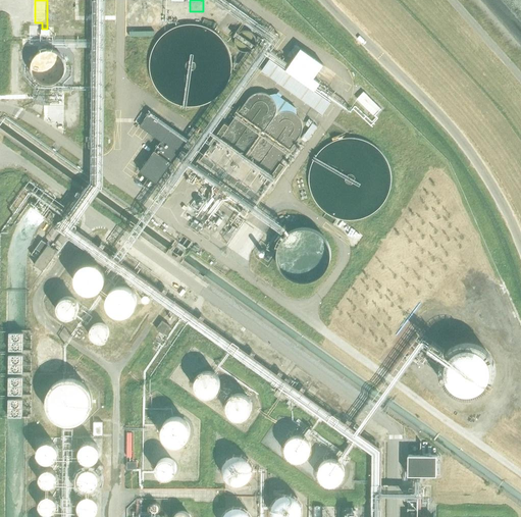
[(354,106),(376,123),(385,112),(363,95),(354,106)]
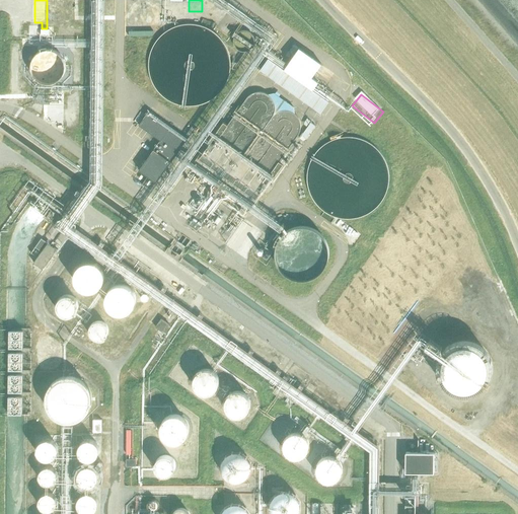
[(152,155),(169,167),(187,144),(147,117),(138,130),(159,145),(152,155)]
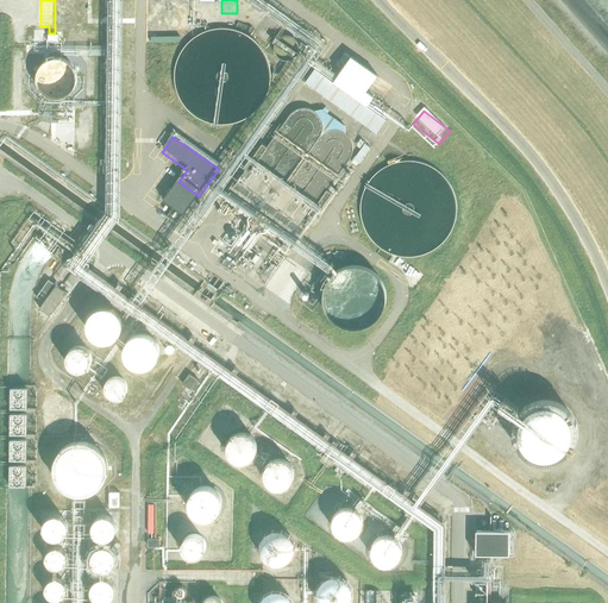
[(365,148),(352,169),(358,173),(371,151),(365,148)]
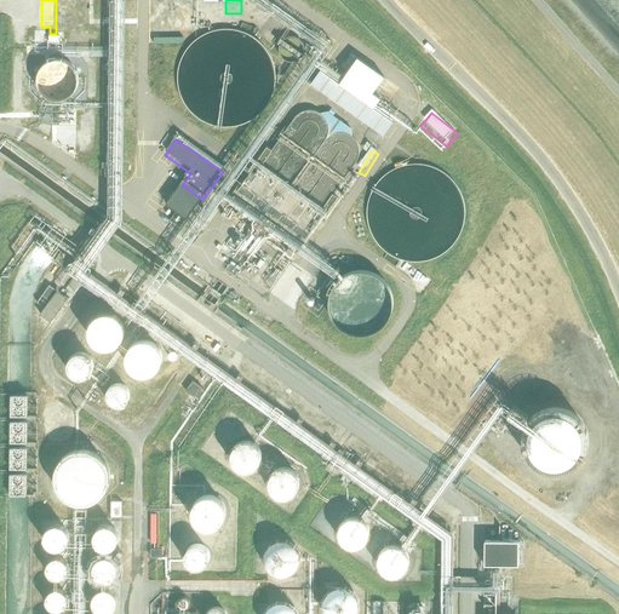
[(202,200),(182,185),(158,219),(178,234),(202,200)]
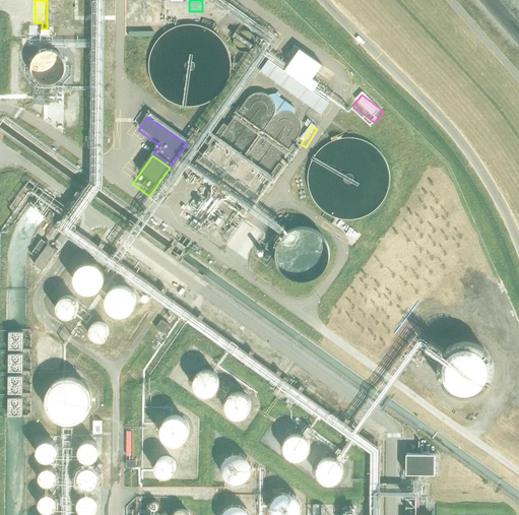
[(246,218),(252,212),(247,206),(241,212),(246,218)]
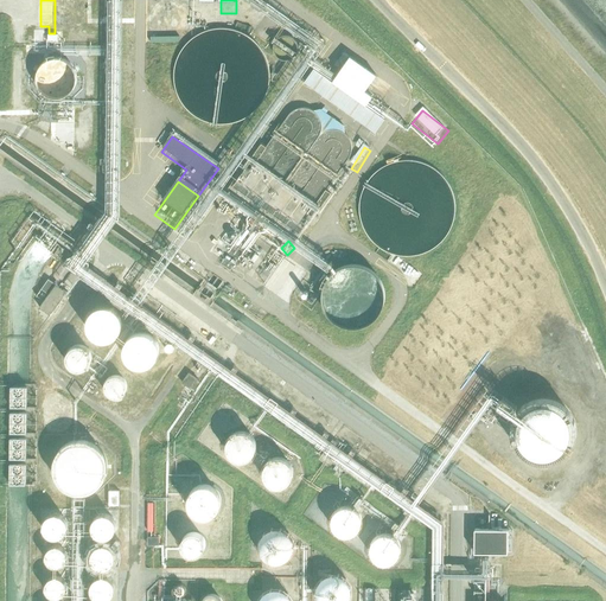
[(80,259),(74,269),(91,277),(97,266),(80,259)]
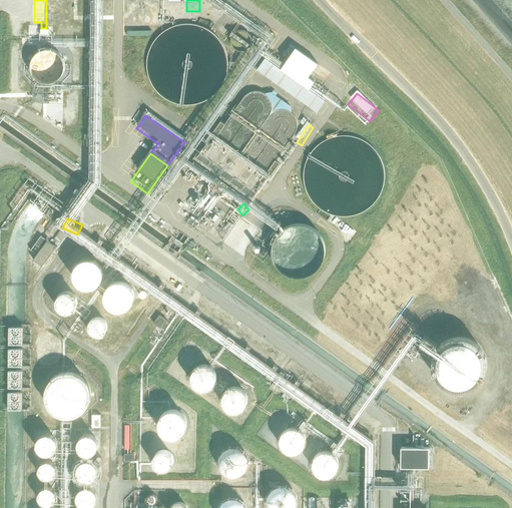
[(48,263),(61,246),(52,239),(39,257),(48,263)]
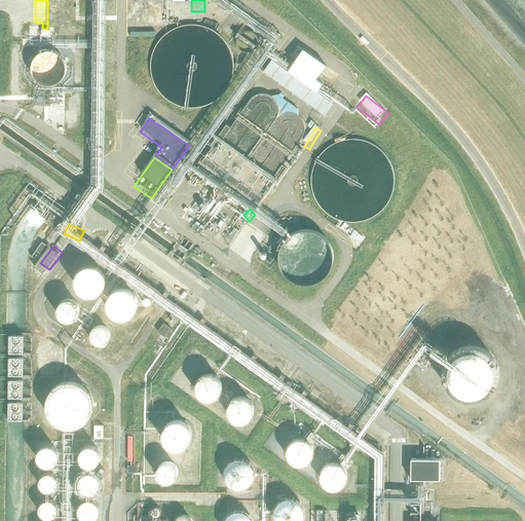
[(38,264),(35,270),(46,276),(49,270),(38,264)]
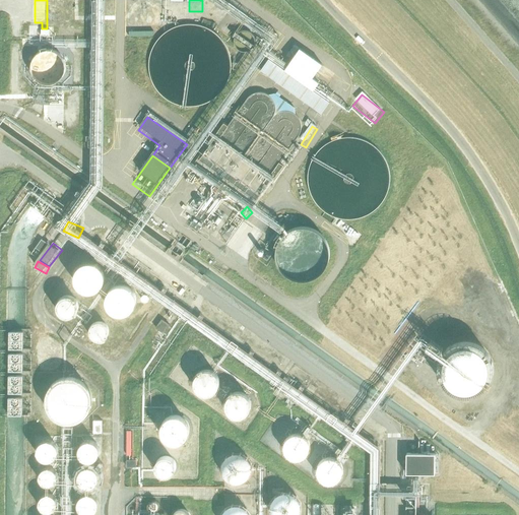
[(104,283),(104,280),(104,276),(103,273),(101,271),(99,268),(95,266),(92,264),(89,264),(86,263),(84,264),(81,265),(77,267),(75,269),(73,271),(72,274),(71,277),(71,280),(71,283),(72,286),(73,290),(75,292),(78,294),(81,296),(84,297),(87,297),(90,297),(93,296),(96,294),(99,293),(101,290),(103,286),(104,283)]
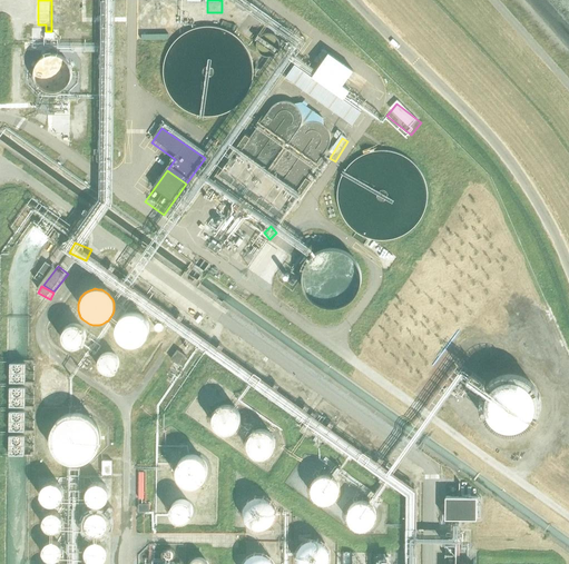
[(146,335),(146,332),(146,329),(145,326),(144,323),(143,320),(139,318),(136,316),(133,315),(130,315),(127,315),(124,316),(120,317),(118,319),(116,322),(114,325),(113,328),(113,332),(113,335),(114,337),(115,340),(117,343),(119,345),(123,347),(127,348),(129,348),(131,348),(136,347),(138,346),(141,344),(144,342),(145,338),(146,335)]
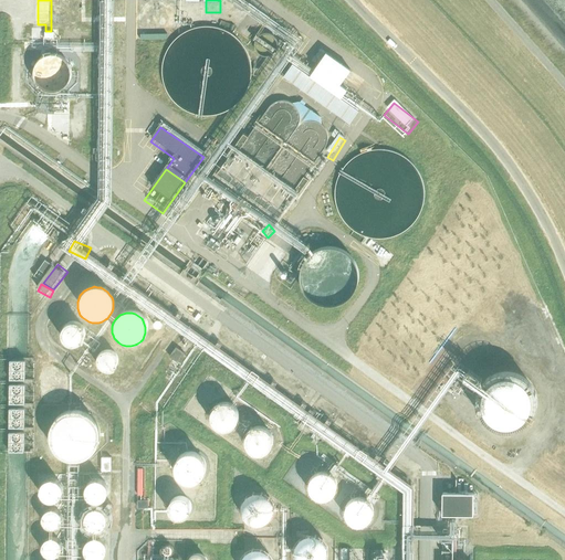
[(83,341),(84,339),(83,337),(83,334),(82,333),(80,330),(79,328),(76,327),(72,326),(67,326),(65,327),(62,329),(60,331),(59,333),(59,336),(58,338),(58,340),(59,342),(60,345),(61,348),(65,350),(70,351),(72,351),(75,351),(77,349),(80,348),(82,346),(83,344),(83,341)]
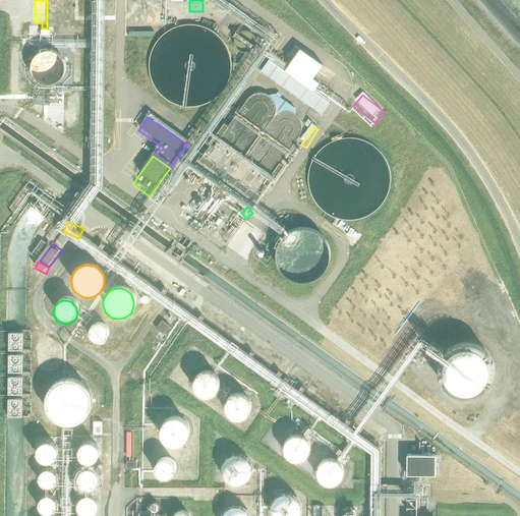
[(107,340),(107,338),(107,336),(106,334),(104,331),(102,329),(99,328),(97,328),(95,328),(93,329),(90,331),(88,334),(88,337),(88,341),(89,343),(90,344),(91,345),(93,347),(97,347),(98,347),(101,347),(104,345),(106,342),(107,340)]
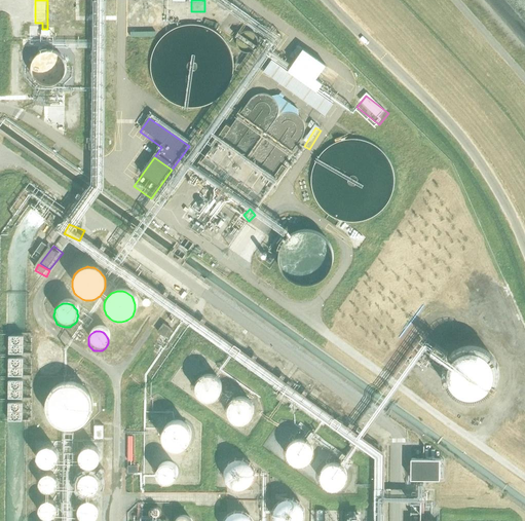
[(495,380),(496,375),(495,370),(494,366),(492,361),(489,357),(484,354),(481,351),(475,349),(470,348),(464,348),(459,350),(454,354),(450,357),(446,361),(444,365),(443,370),(442,375),(443,380),(444,385),(446,389),(449,394),(453,398),(458,401),(463,402),(469,403),(474,402),(479,401),(483,399),(488,395),(491,391),(494,386),(495,380)]
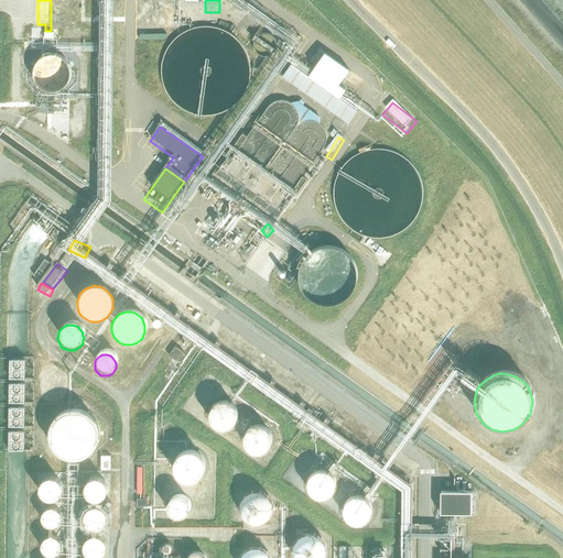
[(234,419),(235,416),(234,413),(234,411),(231,408),(230,406),(226,403),(224,403),(220,402),(216,403),(214,404),(212,405),(209,407),(207,411),(207,413),(206,416),(206,418),(207,420),(209,425),(212,427),(214,428),(216,429),(219,430),(222,430),(225,429),(227,428),(230,426),(231,424),(234,422),(234,419)]
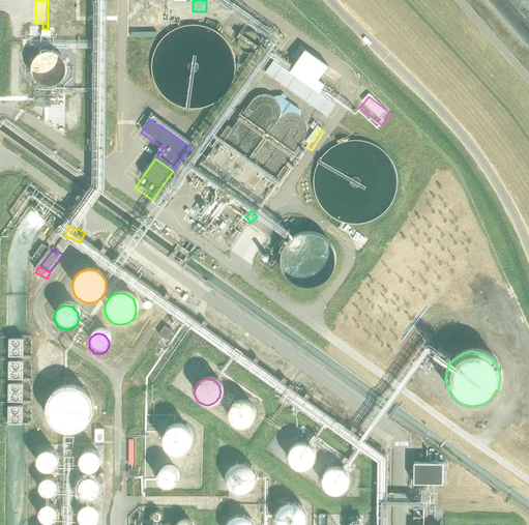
[(92,415),(93,410),(92,405),(91,401),(89,397),(86,392),(83,389),(79,387),(74,386),(68,385),(64,386),(59,387),(55,389),(52,392),(49,397),(47,401),(45,404),(45,409),(45,413),(46,418),(48,423),(51,427),(56,430),(59,432),(63,434),(67,434),(72,434),(77,433),(81,431),(86,428),(89,424),(91,419),(92,415)]
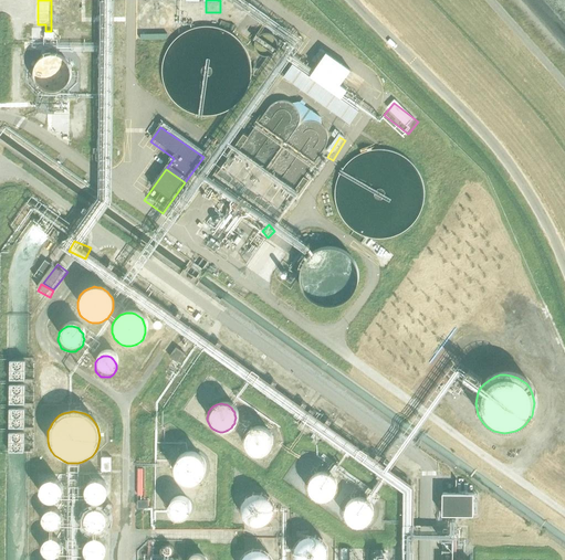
[(271,446),(271,444),(271,442),(270,439),(269,436),(267,434),(263,432),(260,431),(258,431),(255,431),(252,432),(248,434),(247,436),(244,439),(243,443),(244,446),(244,448),(248,453),(249,455),(251,456),(254,457),(257,457),(259,457),(262,456),(264,455),(267,454),(269,452),(270,448),(271,446)]
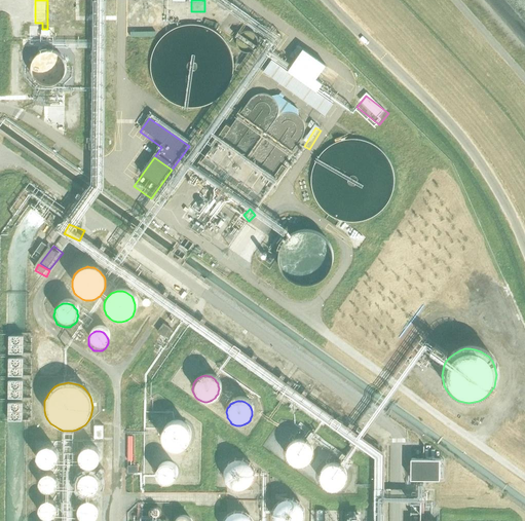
[(189,442),(189,439),(189,436),(188,433),(187,431),(185,429),(184,426),(181,425),(179,424),(176,423),(173,423),(170,424),(166,425),(164,428),(162,430),(160,433),(159,435),(159,438),(159,441),(160,444),(161,446),(163,448),(164,450),(167,452),(170,453),(174,454),(177,453),(179,453),(182,452),(185,450),(186,448),(188,445),(189,442)]
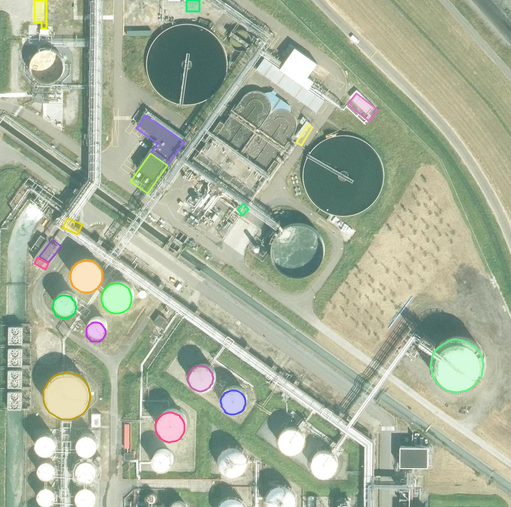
[(303,445),(303,443),(303,440),(302,438),(301,435),(300,433),(296,431),(295,430),(291,429),(289,429),(286,430),(284,431),(281,433),(279,435),(278,437),(277,440),(277,442),(277,445),(278,447),(279,450),(280,452),(282,453),(284,454),(287,456),(289,456),(292,456),(294,455),(296,454),(299,452),(301,450),(302,448),(303,445)]
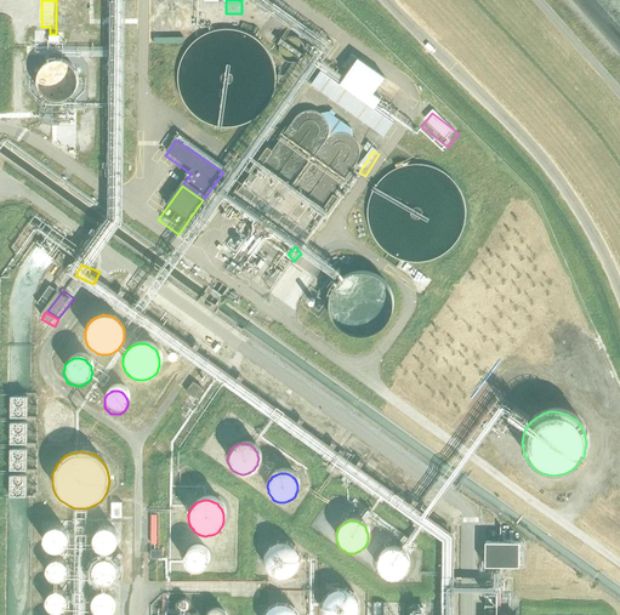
[(68,542),(68,539),(67,535),(66,531),(63,529),(61,528),(57,527),(53,527),(52,528),(50,529),(47,530),(46,531),(45,534),(44,539),(45,544),(46,547),(49,548),(51,550),(55,551),(60,551),(62,550),(64,548),(66,546),(67,544),(68,542)]
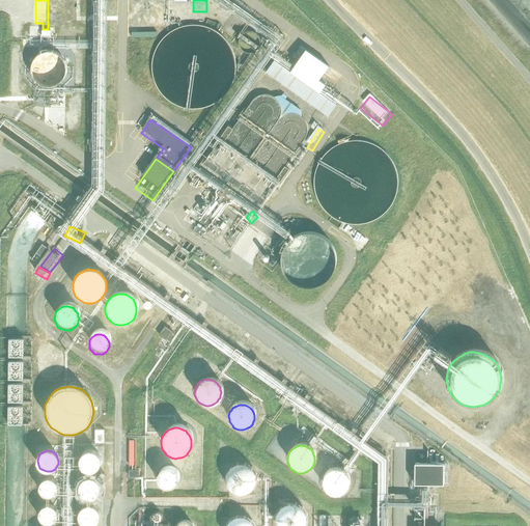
[(100,464),(101,462),(100,458),(98,454),(94,452),(92,451),(90,451),(87,451),(85,452),(83,453),(82,454),(81,457),(80,459),(80,461),(80,465),(82,468),(83,469),(85,470),(89,472),(91,471),(93,471),(96,469),(99,468),(100,466),(100,464)]
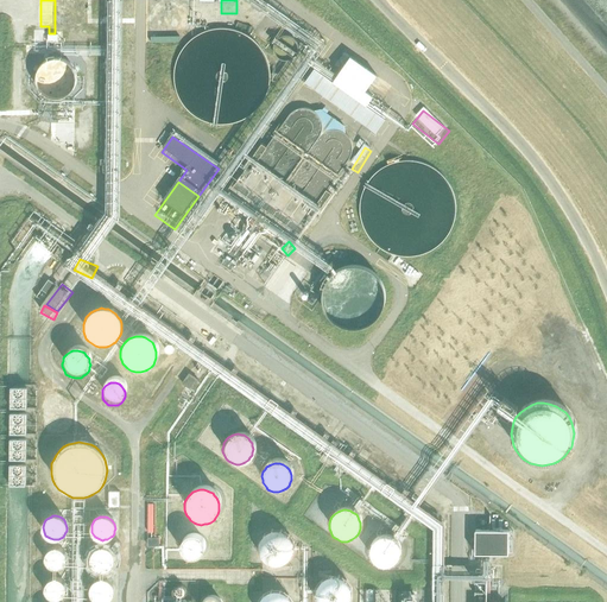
[(491,559),(516,559),(516,526),(482,526),(482,532),(478,532),(476,555),(491,555),(491,559)]
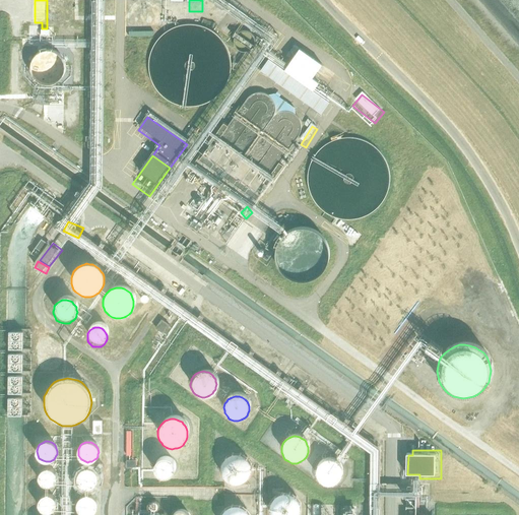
[(249,474),(249,470),(249,467),(248,464),(247,462),(245,459),(242,457),(240,456),(236,455),(234,455),(231,455),(226,456),(225,457),(222,459),(219,462),(218,464),(217,467),(217,470),(217,473),(218,476),(219,479),(221,481),(224,485),(228,486),(230,487),(233,487),(236,487),(240,486),(242,485),(245,483),(247,479),(248,477),(249,474)]
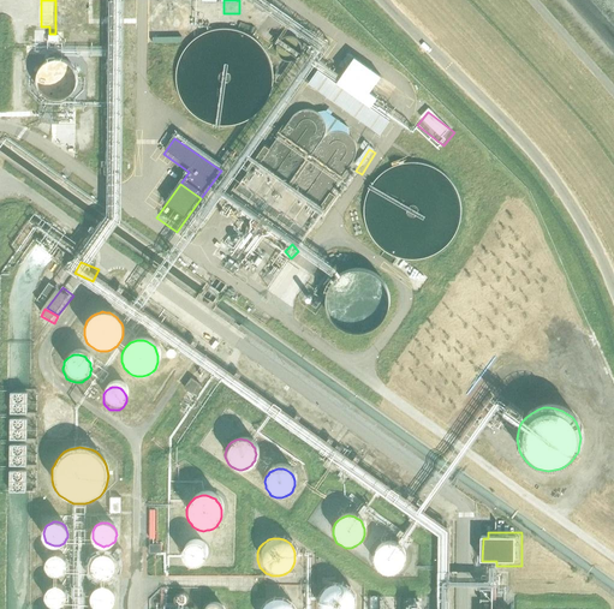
[(404,562),(404,559),(403,554),(401,551),(400,549),(398,547),(394,545),(392,544),(389,544),(386,544),(383,544),(381,547),(379,548),(376,550),(375,553),(374,556),(374,559),(374,565),(376,567),(377,569),(379,571),(382,573),(386,574),(388,574),(391,574),(394,573),(397,573),(399,571),(401,568),(403,565),(404,562)]
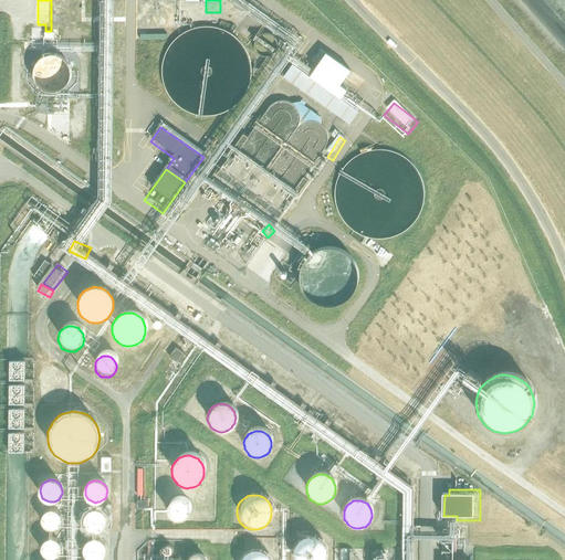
[(190,515),(191,513),(190,510),(190,508),(188,505),(185,503),(181,502),(178,503),(174,505),(171,508),(170,510),(170,513),(170,514),(171,517),(174,519),(176,521),(180,522),(184,522),(186,521),(187,520),(189,518),(190,517),(190,515)]
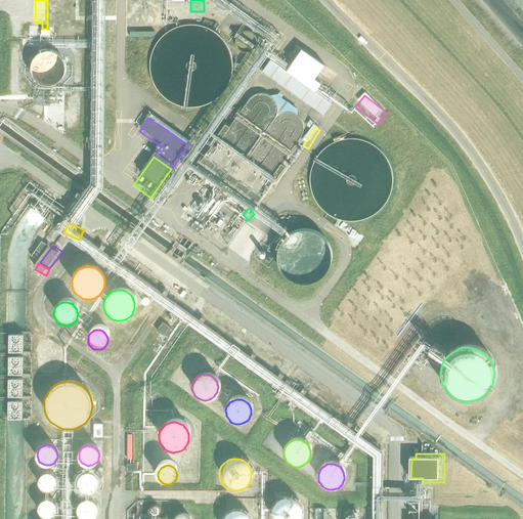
[(58,485),(58,482),(58,479),(56,477),(54,475),(51,474),(49,474),(47,475),(44,477),(43,479),(42,482),(43,485),(44,488),(47,490),(50,490),(53,490),(56,488),(58,485)]
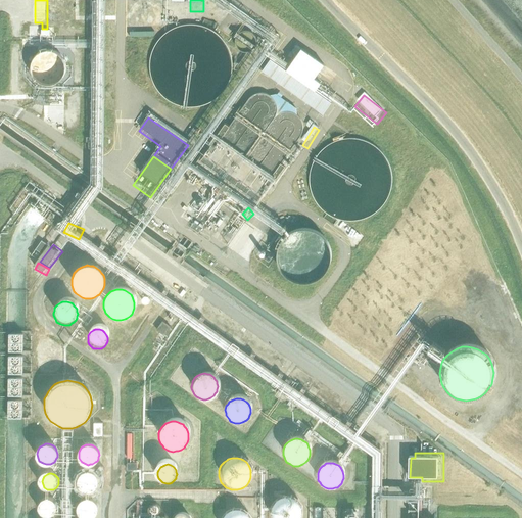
[(98,484),(98,481),(98,478),(97,476),(96,475),(94,473),(91,473),(87,473),(85,475),(83,478),(82,481),(82,482),(83,484),(85,486),(87,488),(90,489),(93,488),(96,487),(98,484)]
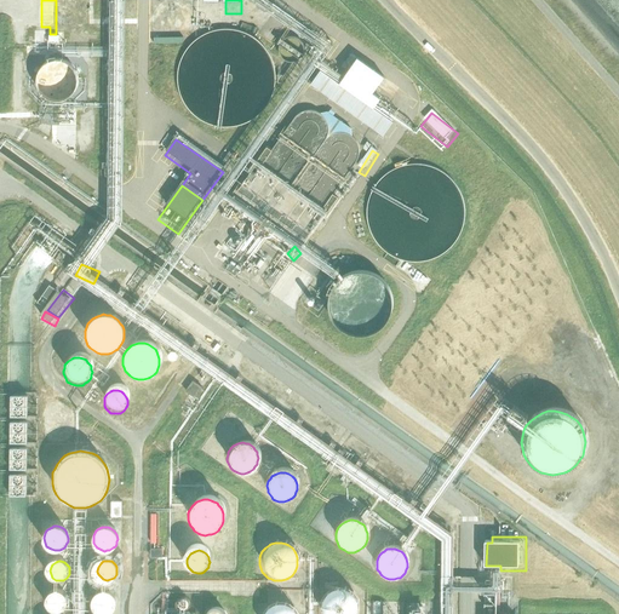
[(356,613),(356,609),(356,604),(355,602),(354,598),(351,596),(349,594),(345,592),(340,590),(338,590),(336,590),(331,591),(327,594),(325,596),(322,598),(321,601),(320,604),(320,608),(320,612),(320,613),(356,613)]
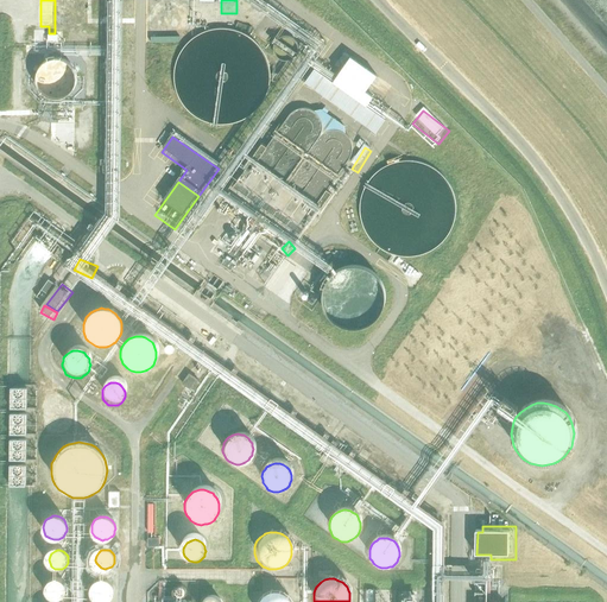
[(67,593),(68,589),(68,587),(65,583),(62,581),(58,580),(54,581),(51,583),(49,585),(49,589),(49,593),(51,596),(52,597),(55,599),(58,599),(62,599),(65,596),(67,593)]
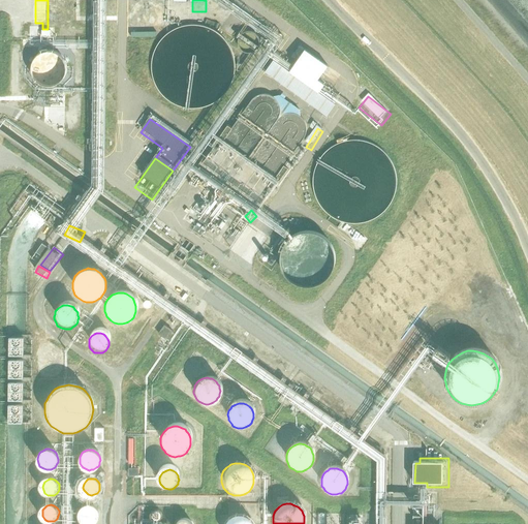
[(101,517),(101,514),(101,511),(99,507),(98,506),(96,505),(93,505),(91,505),(89,506),(87,509),(86,511),(85,514),(86,517),(87,519),(89,521),(90,521),(93,522),(96,521),(98,521),(99,519),(101,517)]
